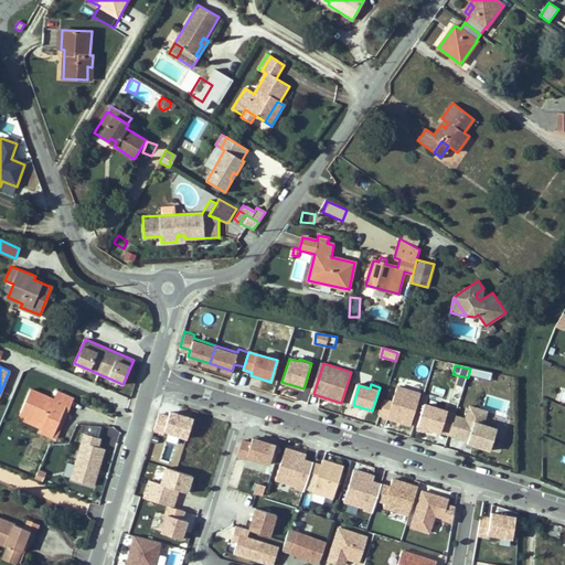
[(411,424),(420,392),(400,385),(390,417),(411,424)]
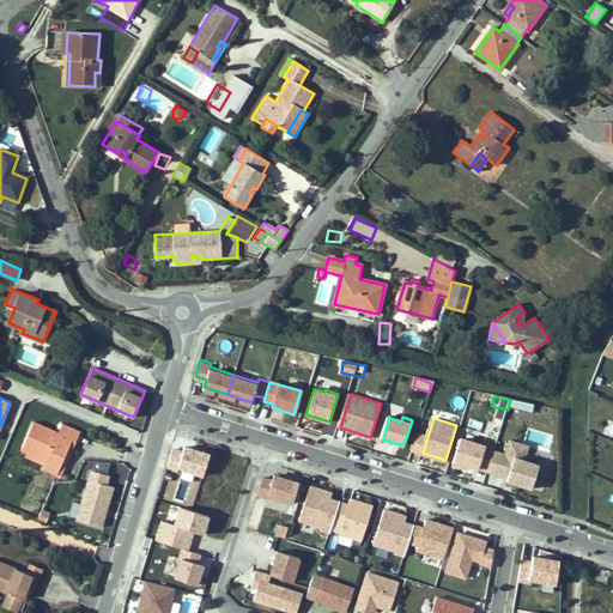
[(56,474),(71,441),(76,442),(80,432),(62,425),(58,434),(34,423),(22,448),(48,459),(46,465),(44,468),(56,474)]
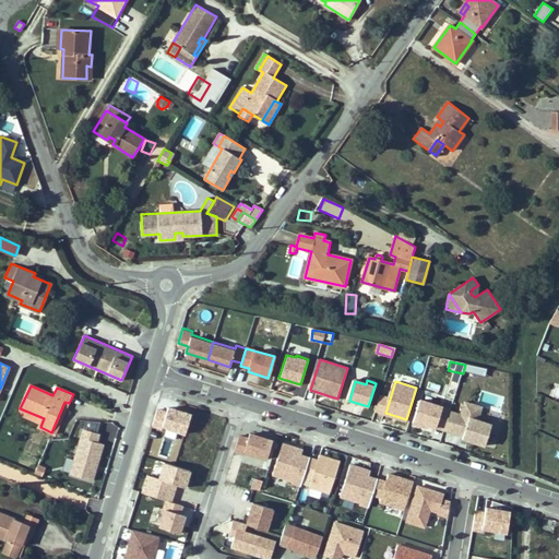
[(443,429),(449,412),(439,408),(440,406),(416,399),(409,419),(443,430),(443,429)]
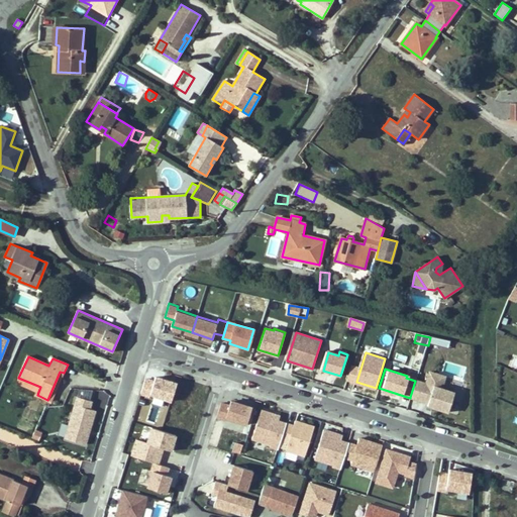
[(425,404),(449,411),(455,392),(443,388),(447,376),(428,370),(424,384),(415,381),(410,397),(426,401),(425,404)]
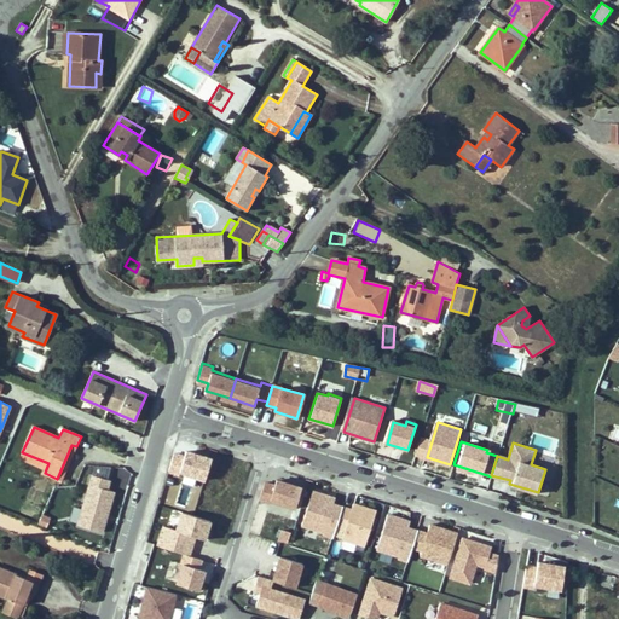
[(62,481),(76,446),(71,445),(57,479),(62,481)]
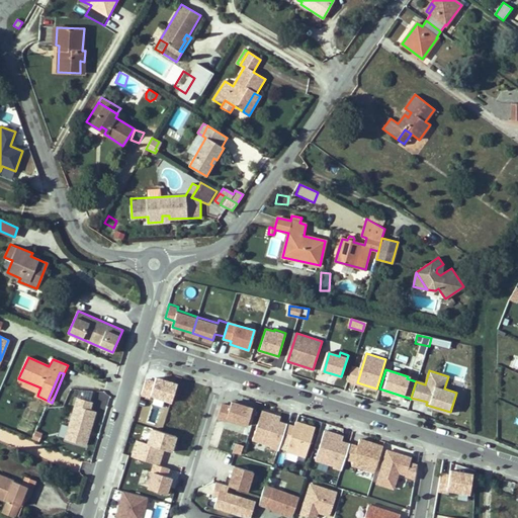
[(151,396),(171,402),(177,384),(155,377),(154,382),(146,379),(141,395),(150,398),(151,396)]
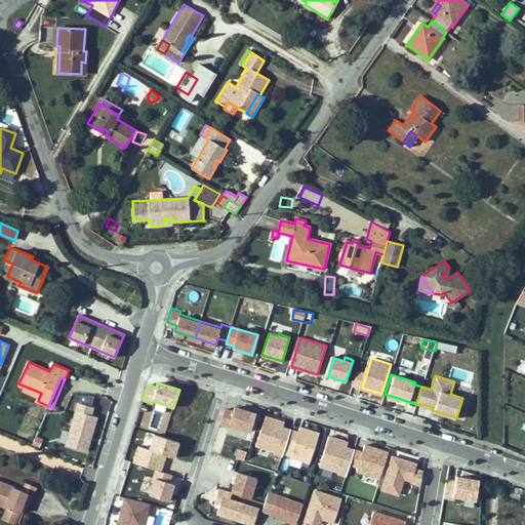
[(41,393),(18,384),(16,389),(39,398),(41,393)]
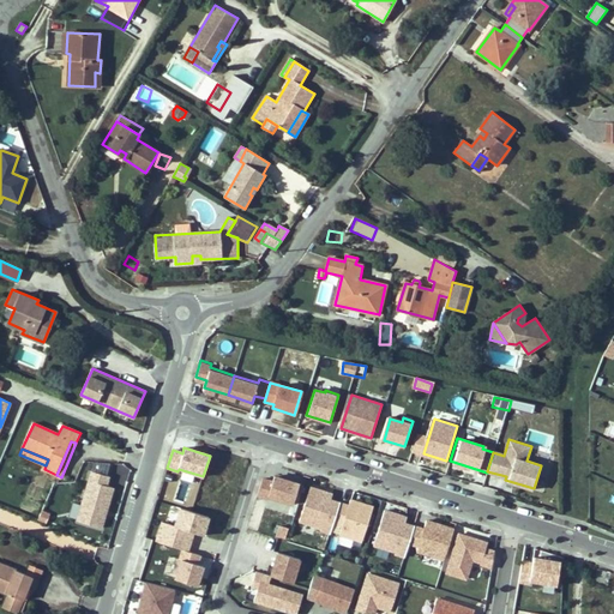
[(91,471),(77,521),(101,528),(113,487),(107,486),(109,476),(91,471)]
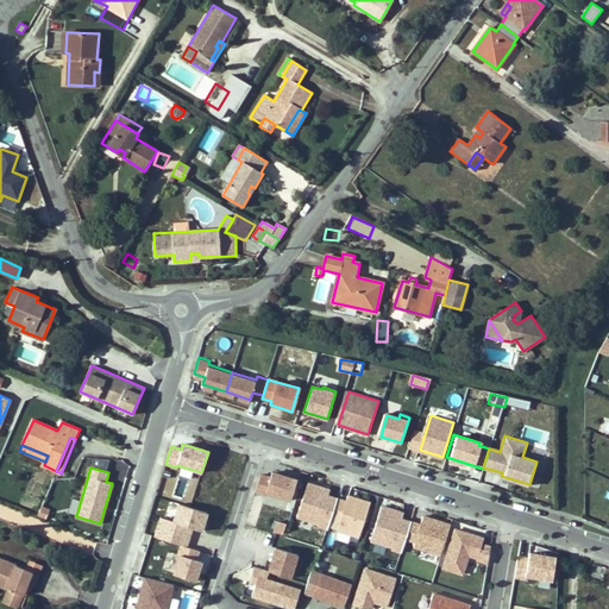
[(288,502),(295,482),(271,475),(269,481),(259,477),(255,494),(263,497),(264,495),(288,502)]
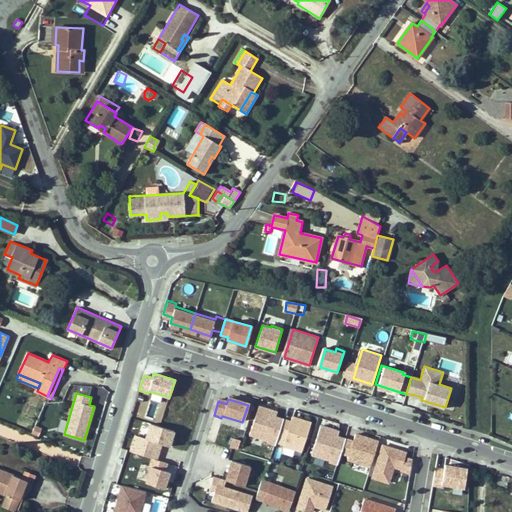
[(274,447),(282,422),(274,420),(275,415),(256,409),(247,439),(274,447)]
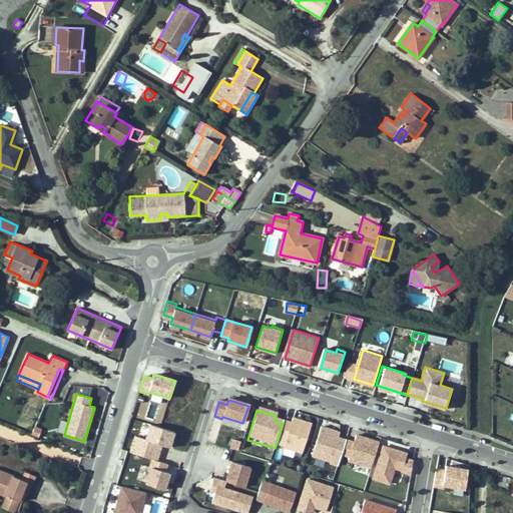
[(284,446),(303,452),(312,424),(293,418),(291,423),(284,420),(279,436),(286,438),(284,446)]
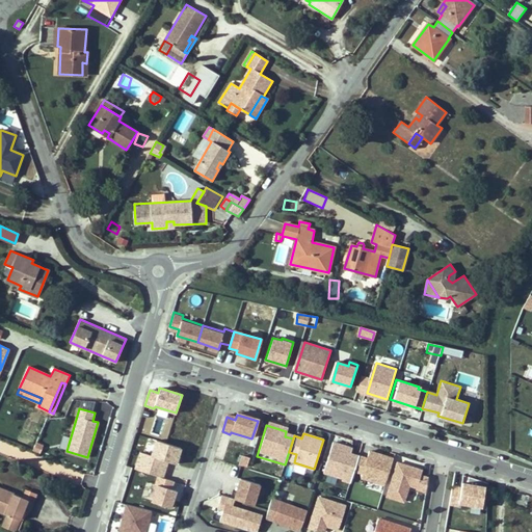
[(158,476),(162,478),(167,461),(176,463),(181,448),(156,441),(151,455),(140,452),(135,469),(158,476)]
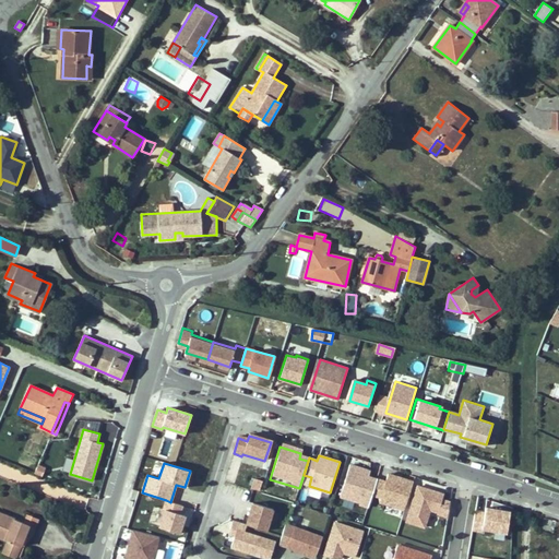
[(367,510),(377,482),(367,478),(369,474),(348,467),(339,498),(356,503),(355,507),(367,510)]
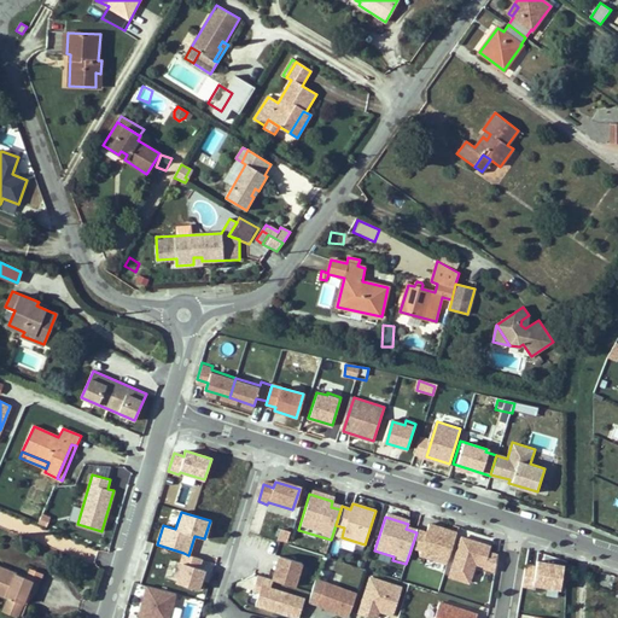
[(419,554),(447,564),(456,532),(429,524),(426,532),(421,549),(419,554)]
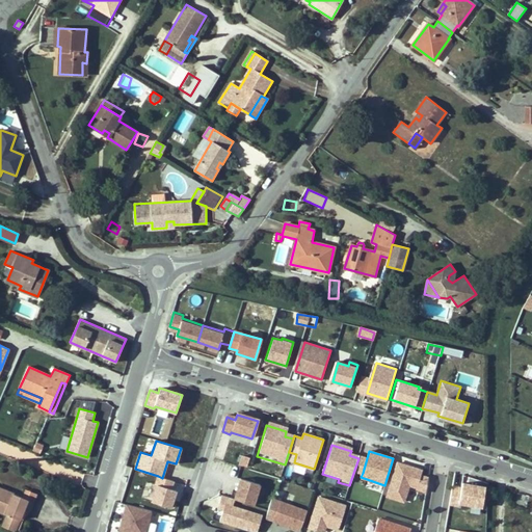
[(242,455),(239,464),(247,467),(249,458),(242,455)]
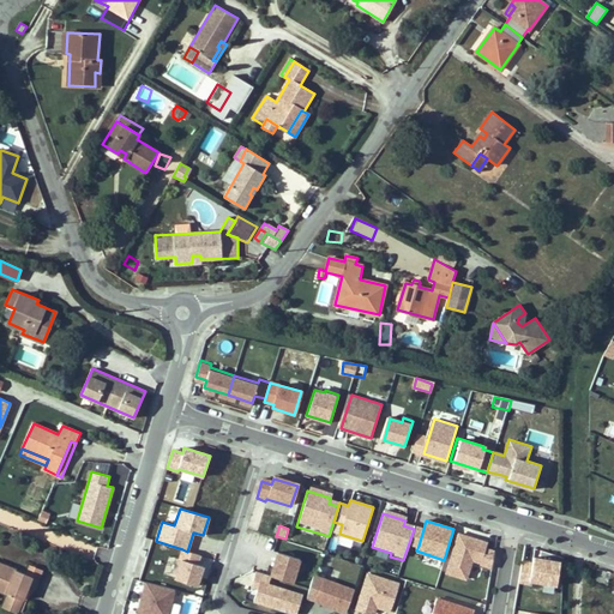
[(409,543),(419,546),(423,529),(414,527),(409,543)]
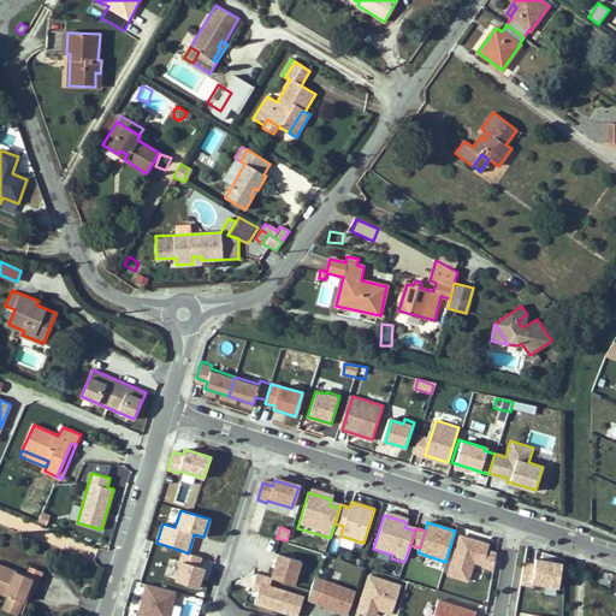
[(493,573),(497,554),(487,551),(489,545),(455,534),(442,574),(467,582),(473,564),(483,567),(481,569),(493,573)]
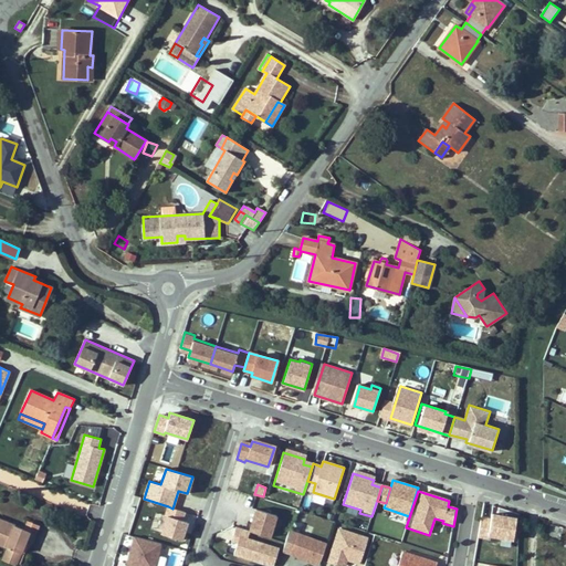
[(168,506),(165,515),(167,516),(161,534),(181,540),(187,522),(182,521),(185,512),(173,509),(168,506)]
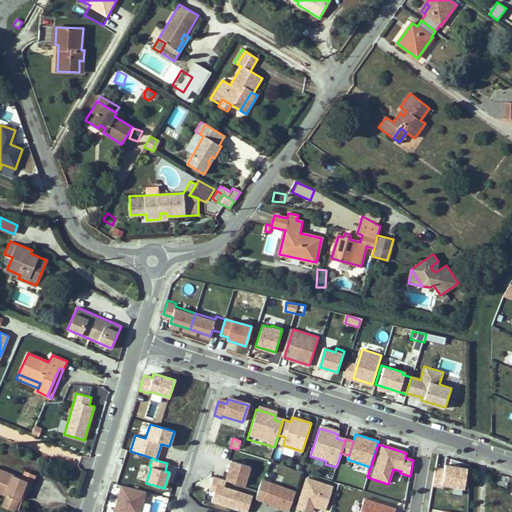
[(226,461),(220,478),(239,485),(245,467),(226,461)]
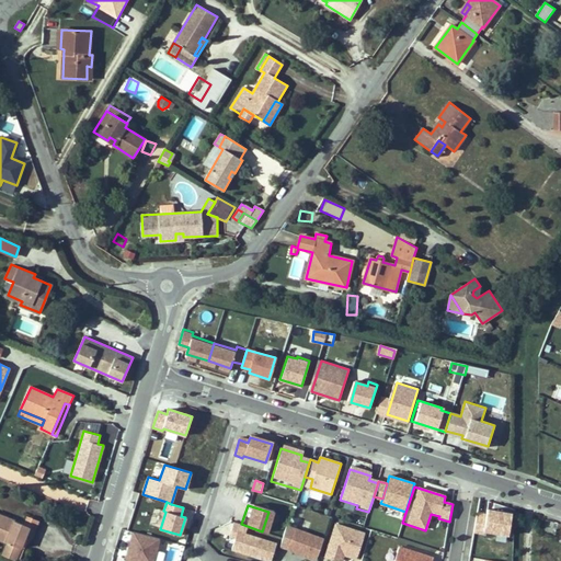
[(487,515),(477,513),(473,531),(483,533),(483,530),(508,535),(512,514),(488,510),(487,515)]
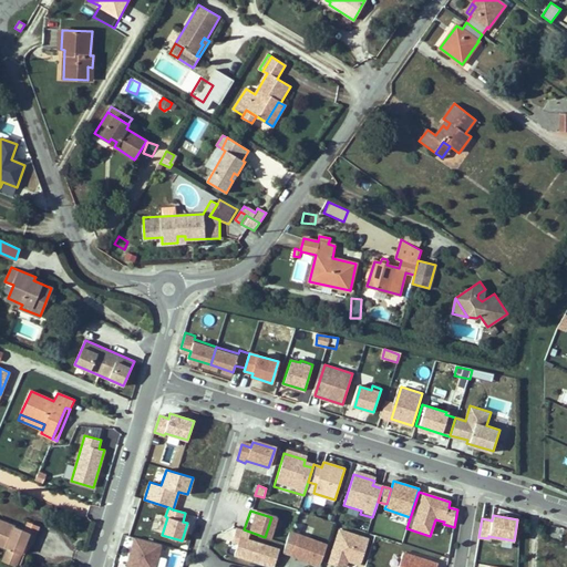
[(35,535),(23,531),(0,519),(0,545),(8,548),(2,562),(16,566),(24,543),(31,545),(35,535)]
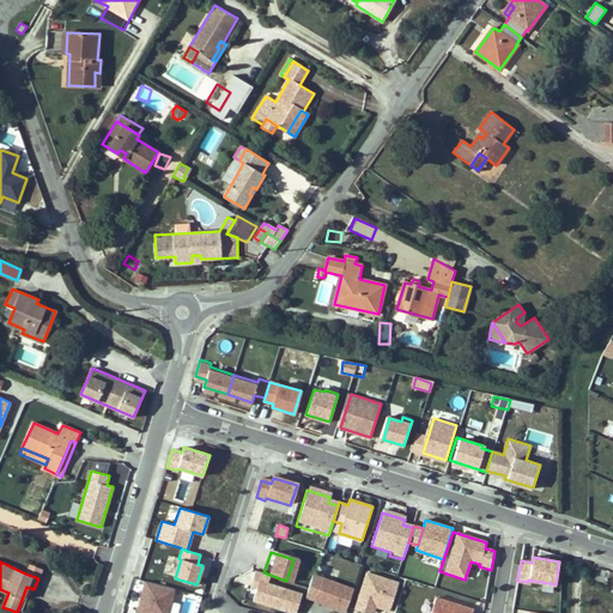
[(38,578),(42,569),(29,564),(25,574),(38,578)]
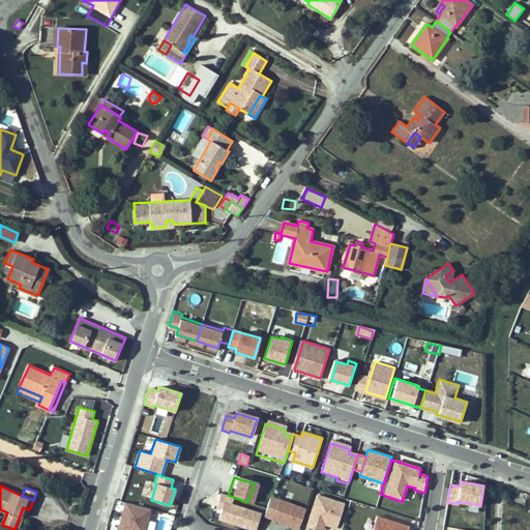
[(337,525),(346,500),(318,492),(306,526),(315,529),(316,526),(323,528),(325,521),(337,525)]
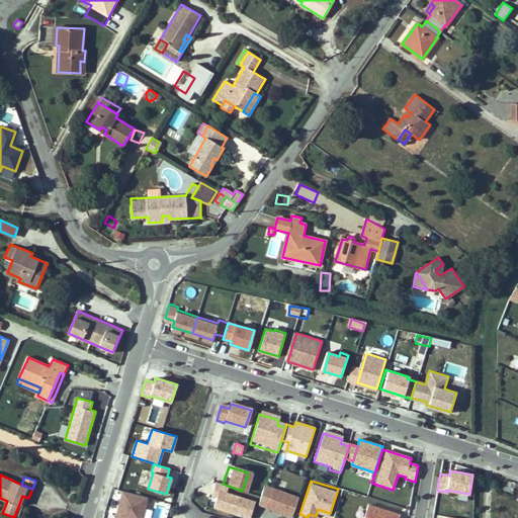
[(246,517),(249,517),(253,502),(225,493),(227,487),(212,483),(208,496),(214,498),(211,507),(246,517)]
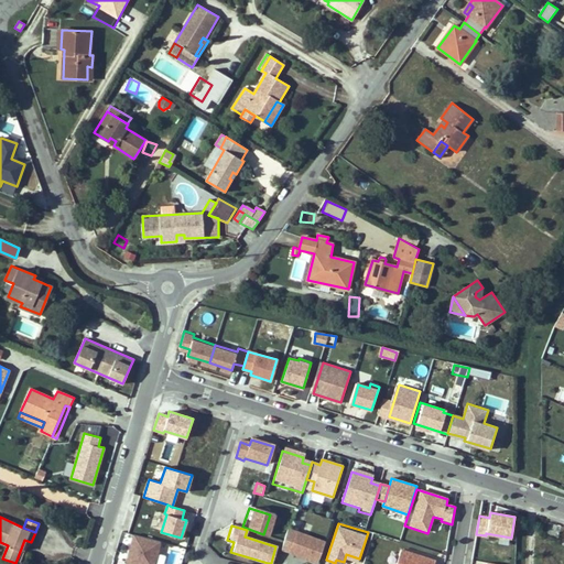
[(296,531),(289,552),(315,562),(323,541),(296,531)]
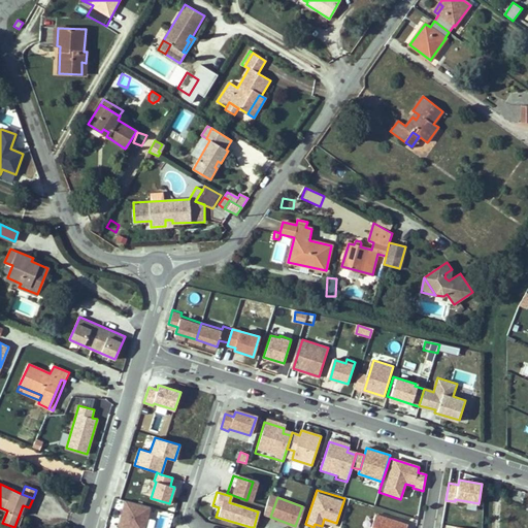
[(144,527),(151,507),(126,500),(120,522),(123,523),(122,527),(144,527)]
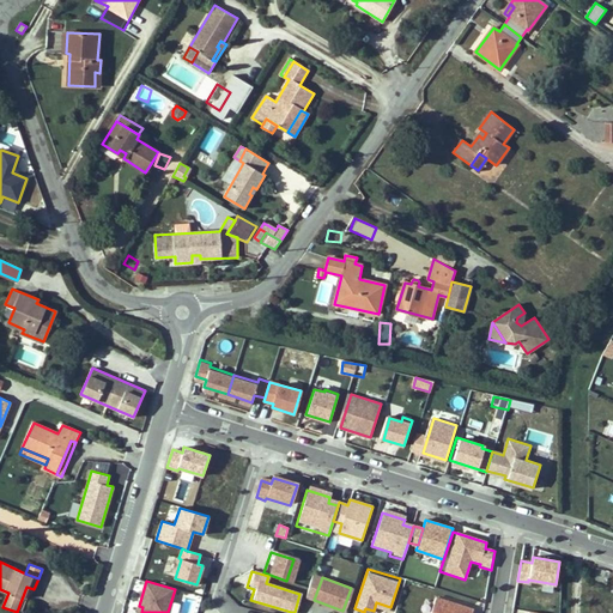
[(469,612),(471,606),(434,595),(428,612),(469,612)]
